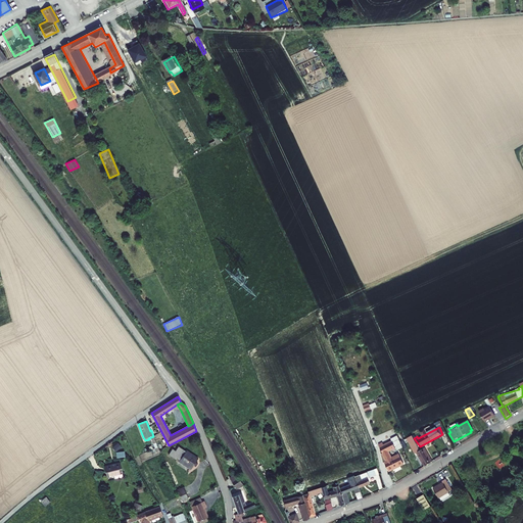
[(159,450),(153,436),(151,437),(156,452),(159,450)]
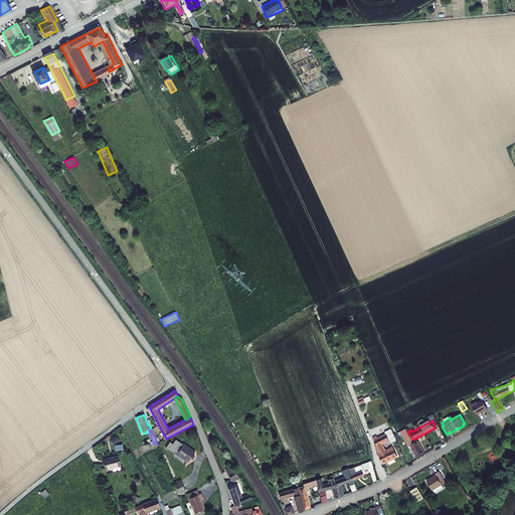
[(376,435),(372,437),(380,453),(376,454),(380,463),(381,464),(396,456),(394,452),(387,455),(382,445),(388,442),(385,436),(378,439),(376,435)]
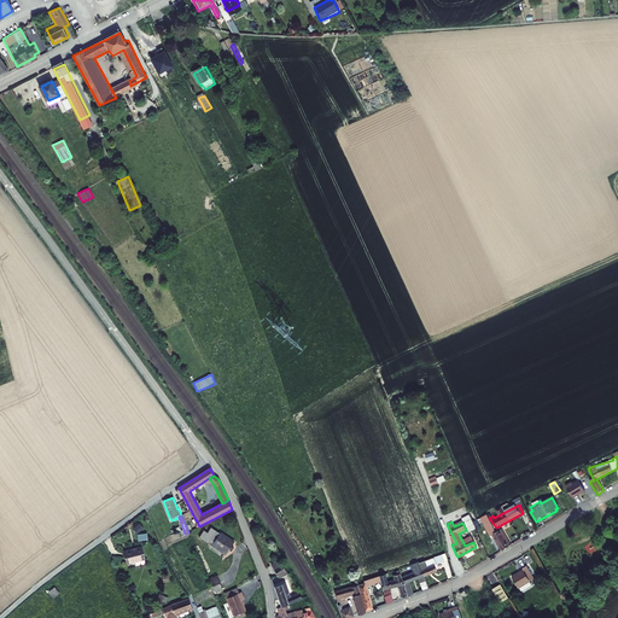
[(491,523),(484,526),(491,538),(495,536),(502,551),(511,546),(501,529),(496,531),(491,523)]
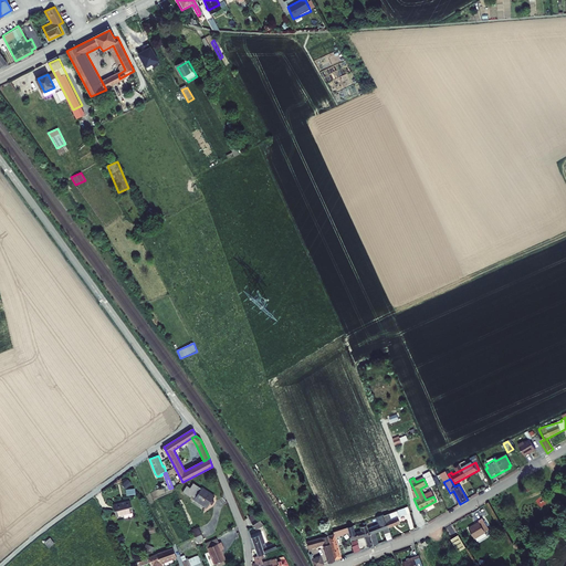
[(215,496),(201,488),(201,489),(194,483),(190,488),(187,485),(182,492),(191,498),(191,496),(195,499),(207,507),(210,503),(211,504),(213,501),(212,500),(215,496)]
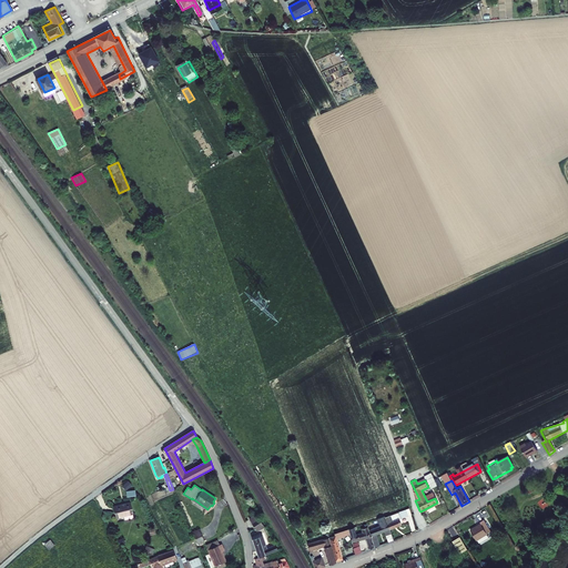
[(130,501),(113,506),(117,518),(124,516),(124,519),(133,517),(133,514),(130,501)]
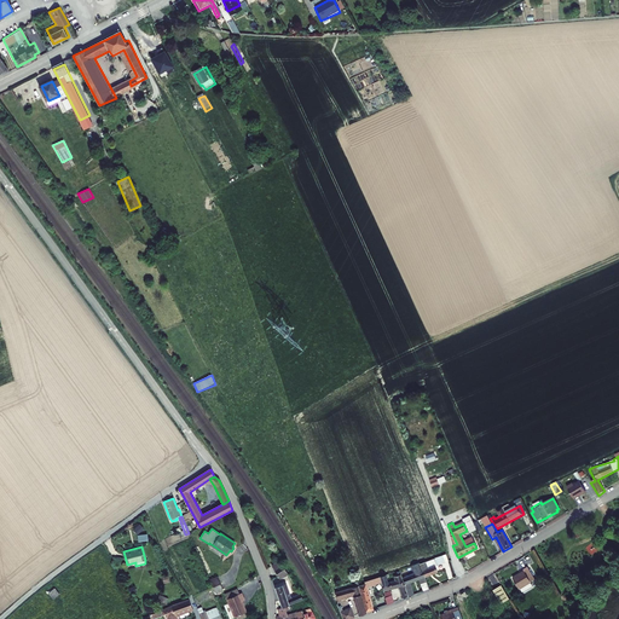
[(406,573),(401,576),(404,584),(420,578),(426,591),(431,590),(424,577),(437,572),(434,567),(449,562),(446,555),(418,565),(421,571),(408,577),(406,573)]
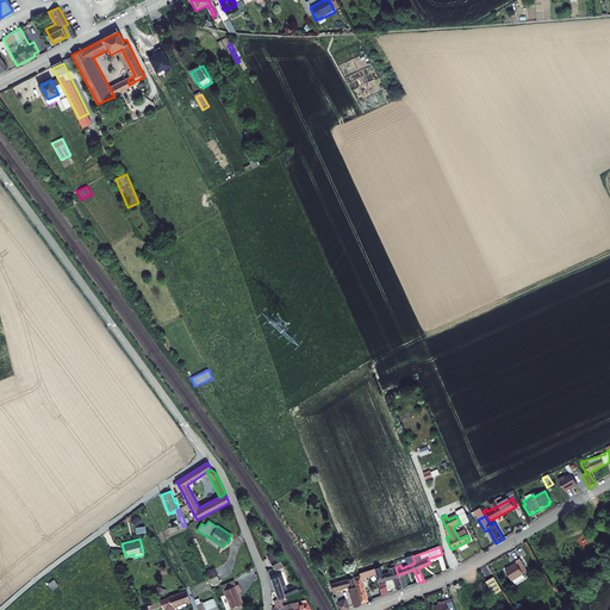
[(275,553),(268,558),(275,570),(284,566),(275,553)]
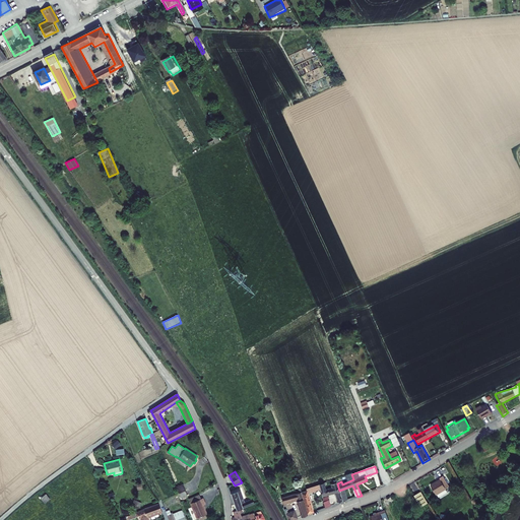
[(440,483),(430,490),(436,499),(449,491),(443,480),(439,482),(440,483)]
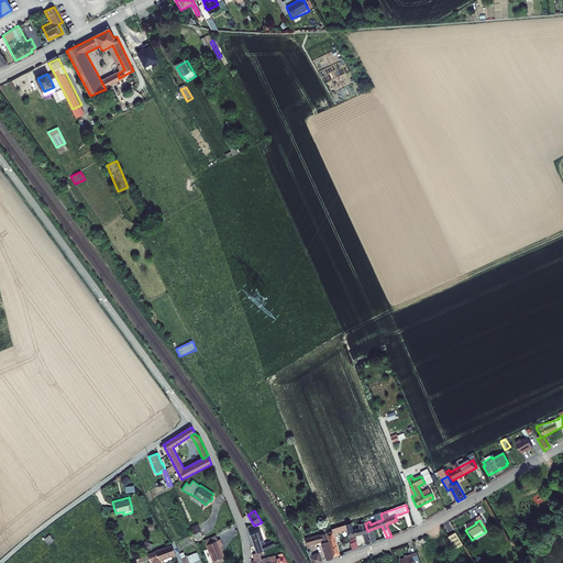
[(371,544),(363,521),(360,522),(361,526),(356,527),(356,529),(353,530),(351,525),(327,532),(328,533),(310,539),(311,544),(323,541),(329,560),(342,555),(335,536),(348,531),(350,537),(363,532),(367,545),(371,544)]
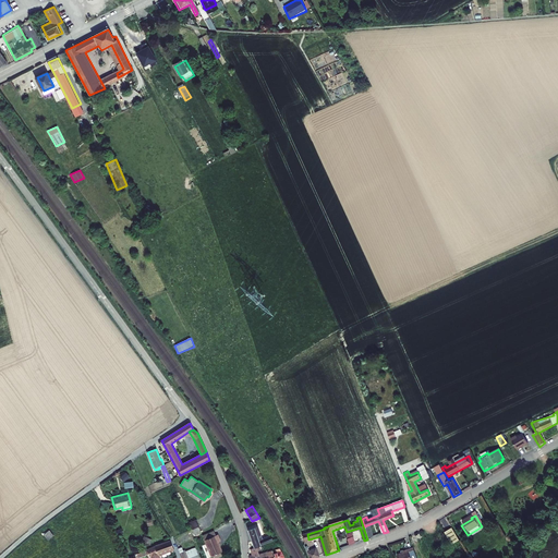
[(171,544),(173,549),(190,542),(189,540),(197,536),(192,523),(183,526),(186,534),(176,538),(177,541),(171,544)]
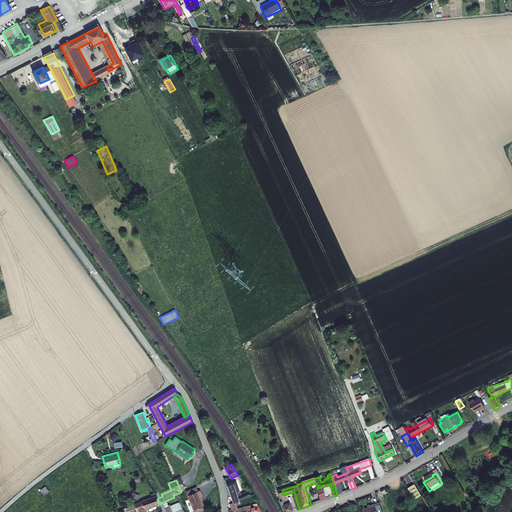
[(339,482),(335,484),(338,494),(343,493),(339,482)]
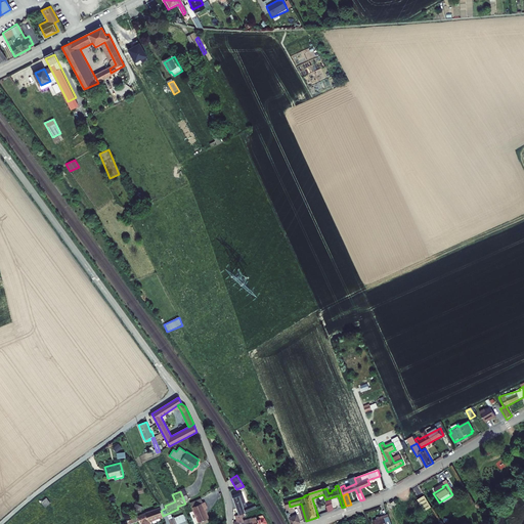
[(238,514),(246,512),(257,508),(254,503),(246,506),(242,494),(232,497),(238,514)]
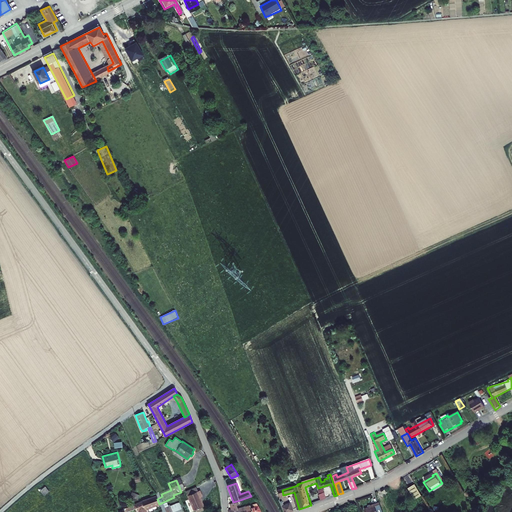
[(43,496),(48,492),(45,487),(39,491),(43,496)]
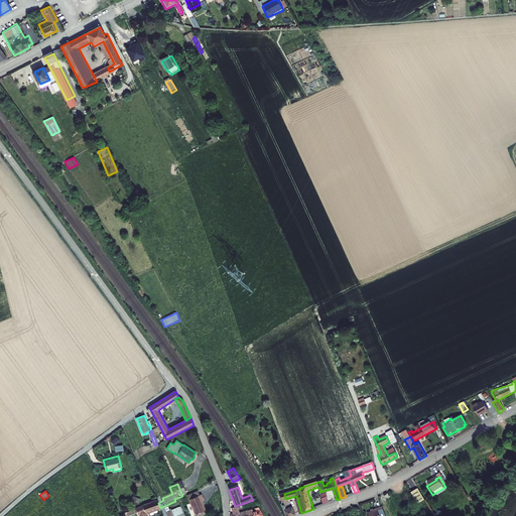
[(417,491),(410,495),(417,507),(424,503),(417,491)]
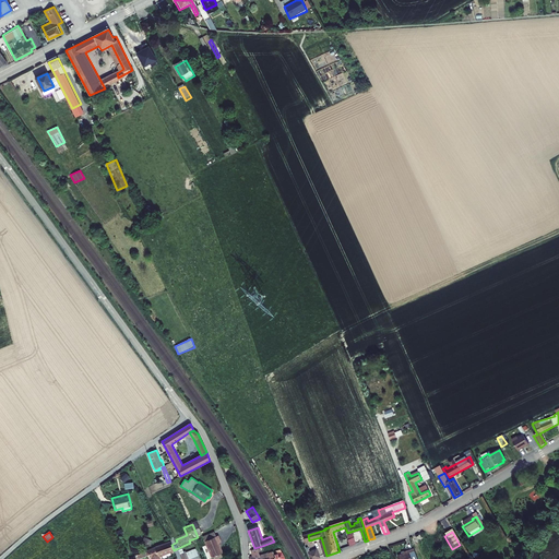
[(347,535),(352,546),(357,544),(355,537),(356,537),(355,533),(347,535)]
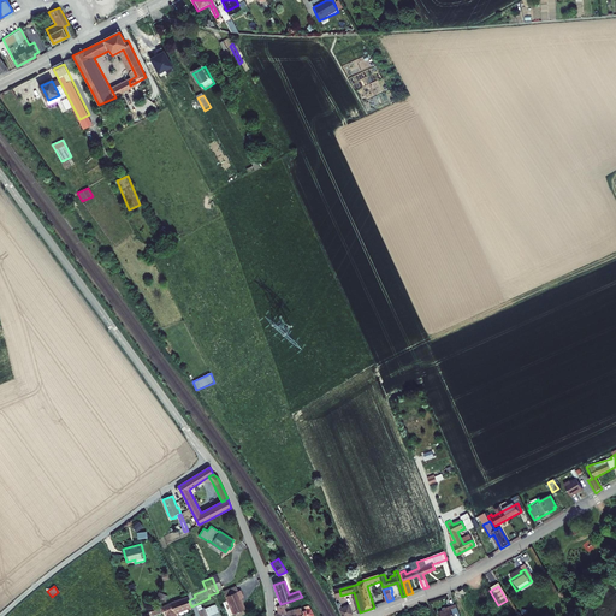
[(235,593),(220,600),(226,615),(231,615),(241,611),(236,602),(238,600),(235,593)]
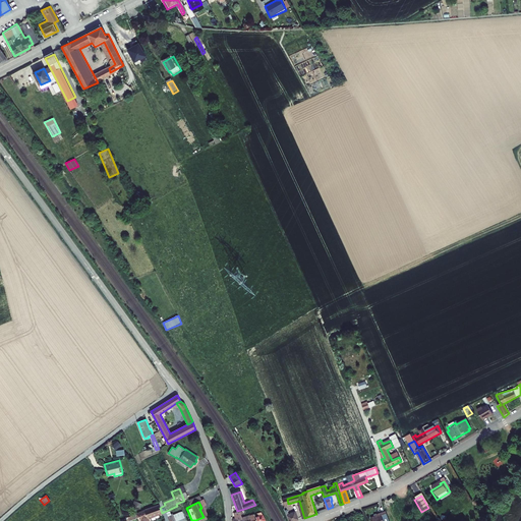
[(134,516),(136,520),(157,513),(156,508),(154,509),(153,506),(139,510),(140,514),(134,516)]
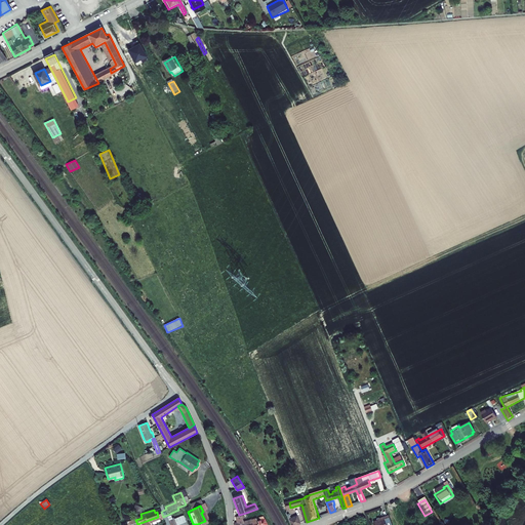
[(249,524),(249,520),(246,521),(245,517),(247,517),(246,513),(239,515),(236,517),(237,523),(234,523),(234,524),(249,524)]
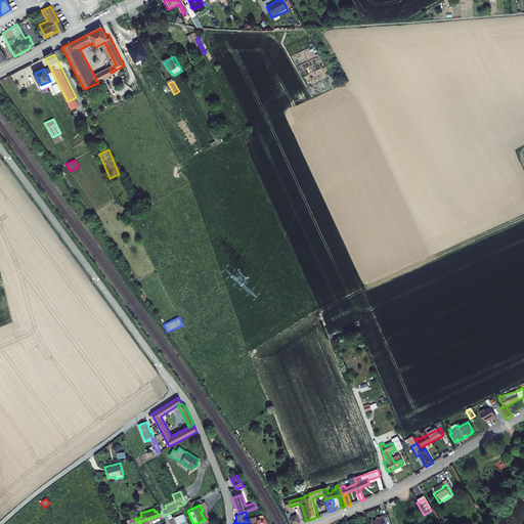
[(299,513),(291,517),(293,523),(297,523),(303,522),(299,513)]
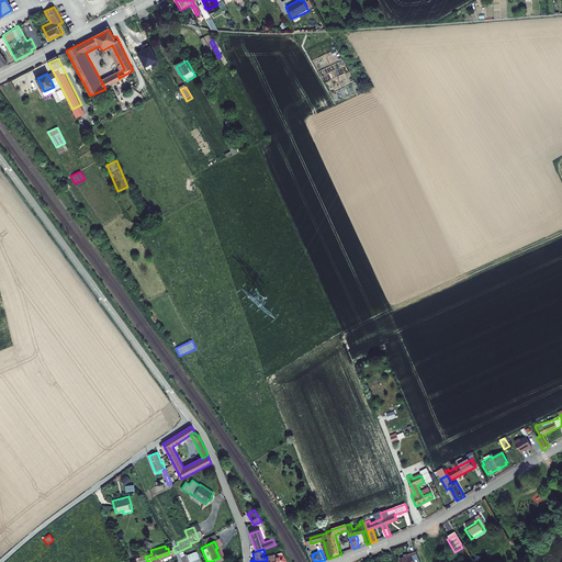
[(182,561),(190,561),(199,559),(197,551),(181,557),(182,561)]
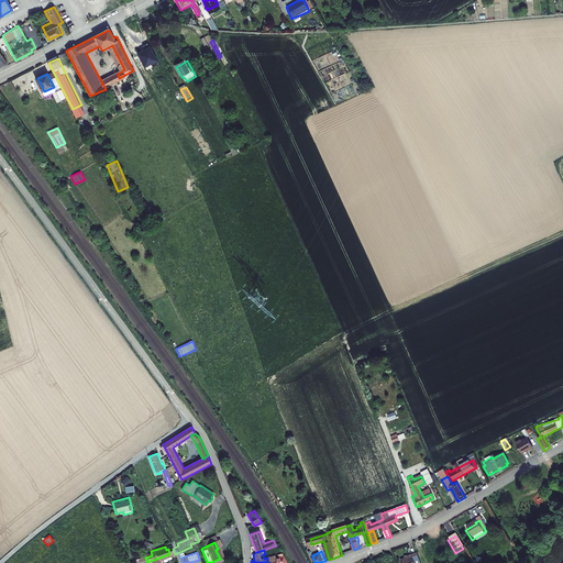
[(267,558),(267,562),(284,562),(287,562),(283,553),(278,554),(279,558),(276,559),(275,555),(267,558)]
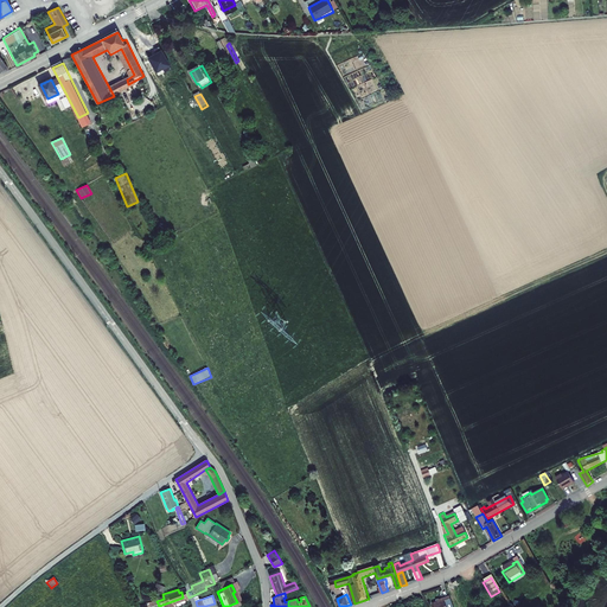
[(445,601),(433,605),(433,606),(453,606),(449,596),(443,599),(445,601)]
